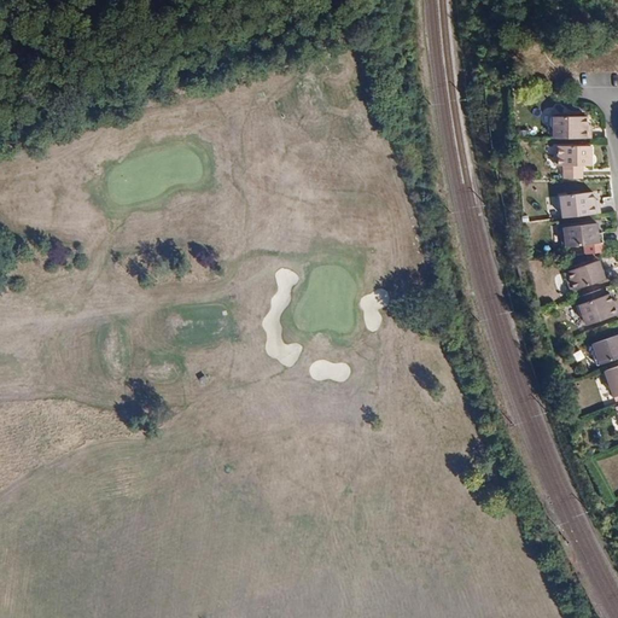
[(555,132),(555,139),(592,139),(593,129),(588,129),(588,126),(588,117),(553,117),(553,128),(555,132)]
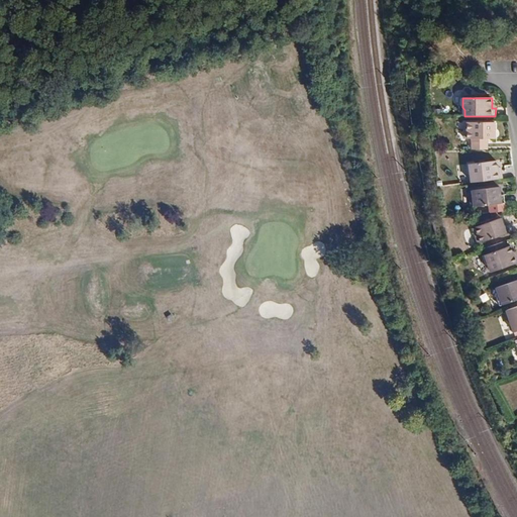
[(473,137),(489,137),(495,137),(495,121),(466,122),(466,137),(473,137)]
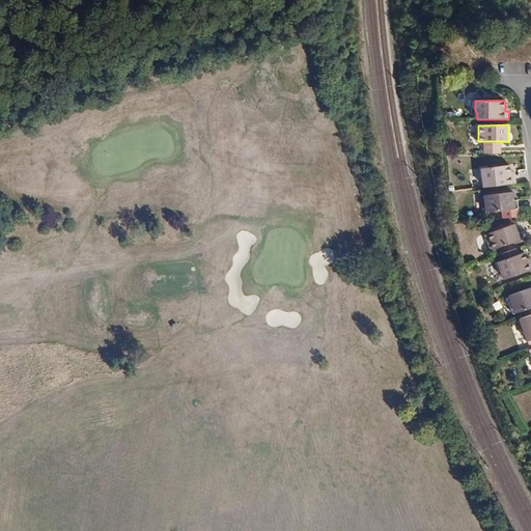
[(502,152),(502,144),(485,144),(485,152),(502,152)]
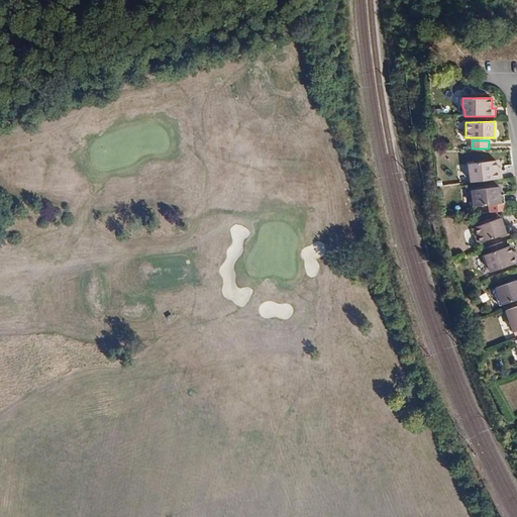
[(471,177),(472,182),(502,178),(501,171),(498,171),(498,168),(497,161),(467,164),(468,174),(470,175),(471,177)]
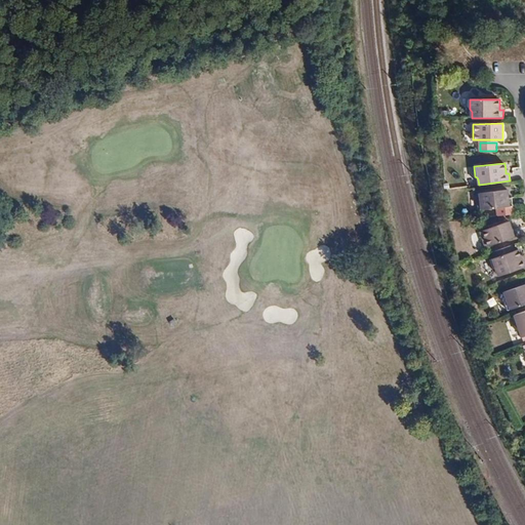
[(479,194),(481,209),(514,205),(513,198),(509,198),(509,190),(479,194)]
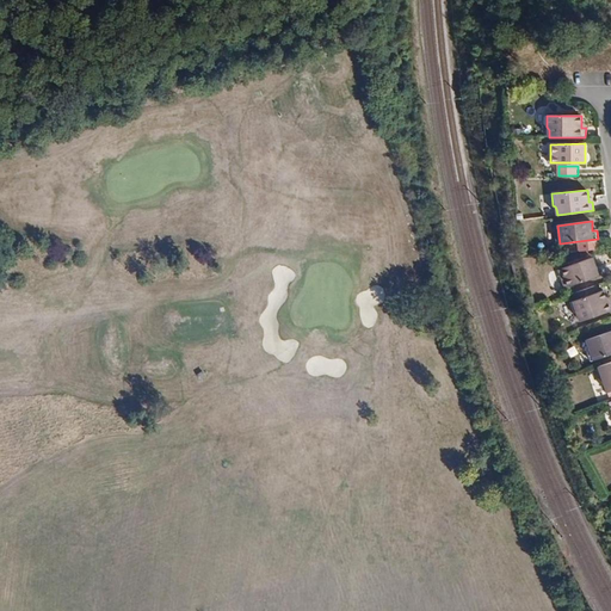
[(560,270),(566,287),(603,275),(599,265),(596,266),(593,258),(560,270)]
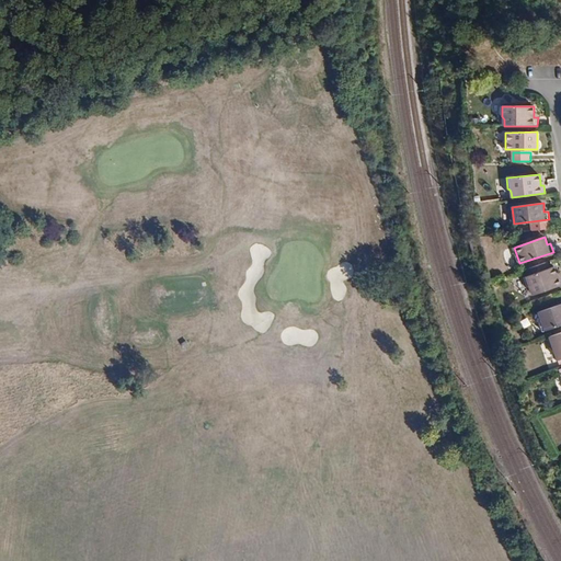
[(560,274),(558,275),(557,272),(554,265),(525,276),(527,285),(533,288),(534,293),(560,283),(560,274)]
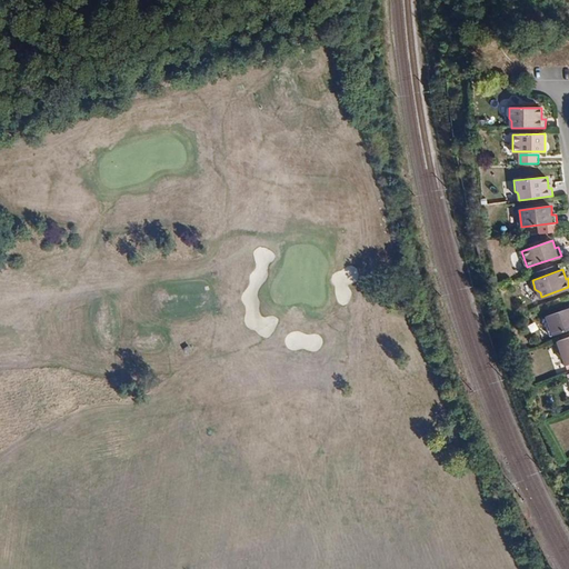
[(568,308),(548,316),(550,321),(549,327),(551,335),(568,328),(568,308)]
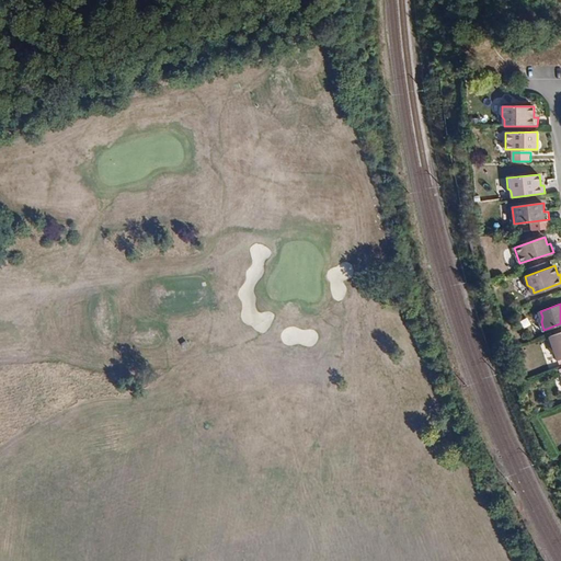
[(560,331),(550,335),(559,363),(560,362),(560,331)]
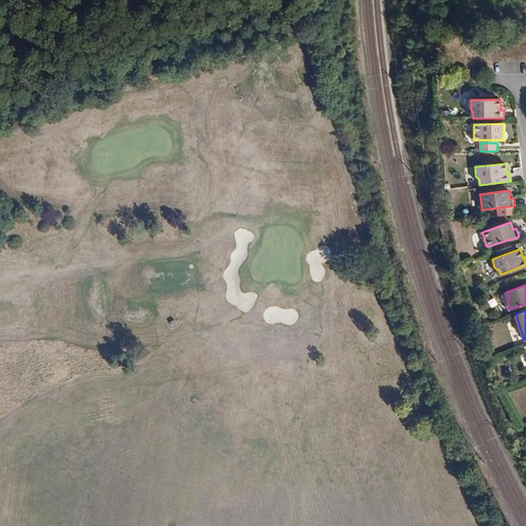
All buildings are outlined.
